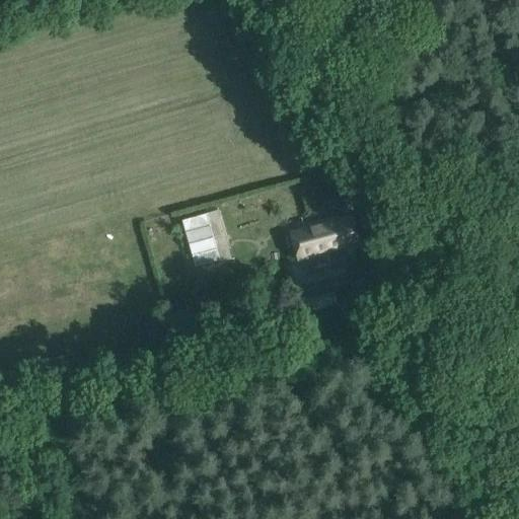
[(208,212),(181,220),(197,270),(223,262),(208,212)]
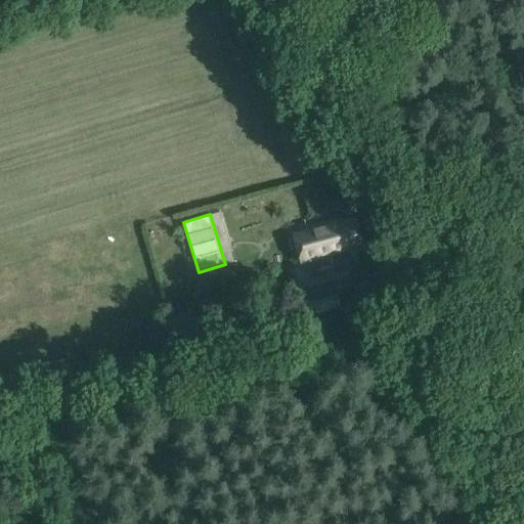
[(307,232),(294,236),(301,263),(342,252),(361,246),(354,220),(341,223),(340,220),(320,226),(306,229),(307,232)]
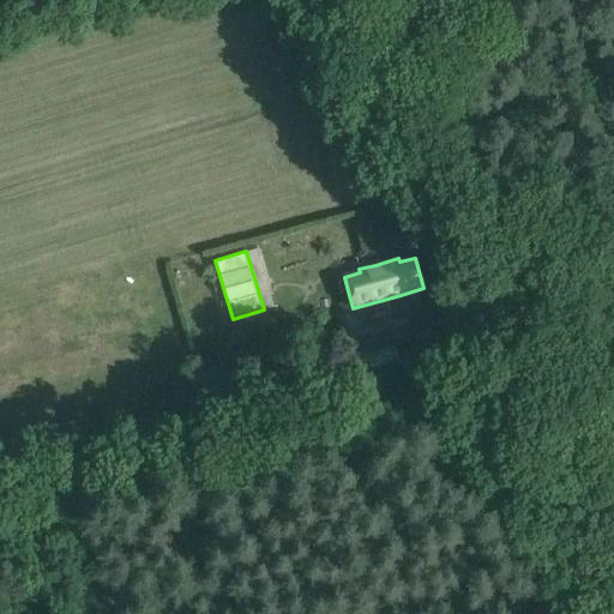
[(405,315),(348,332),(355,356),(395,345),(413,341),(405,315)]
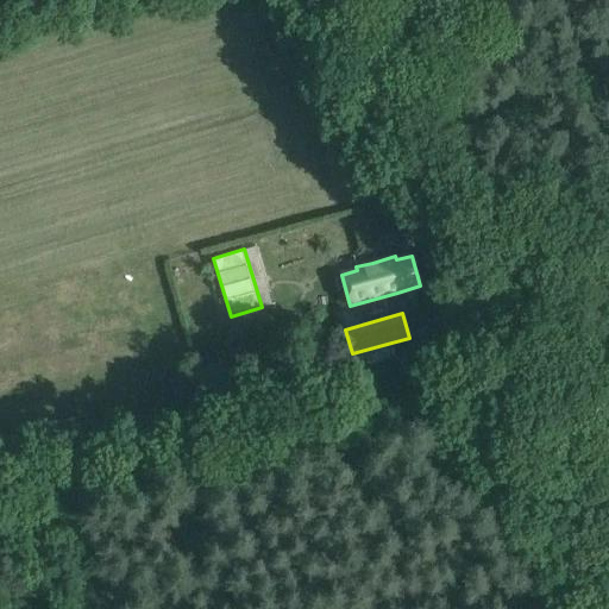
[(369,350),(341,357),(345,371),(387,360),(383,346),(369,350)]
